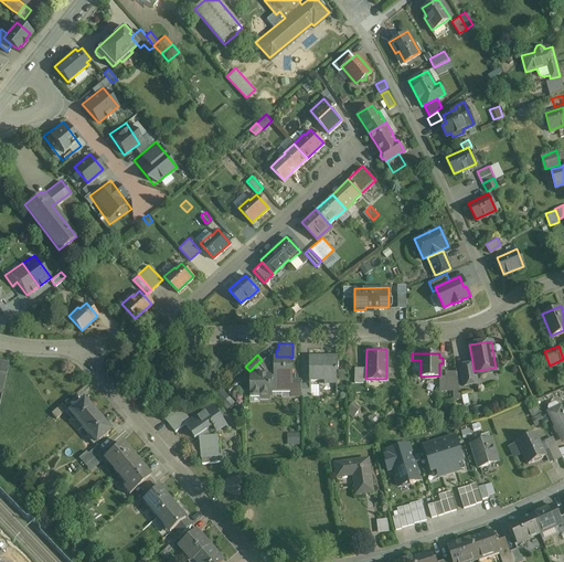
[(269,362),(265,357),(262,360),(249,371),(251,372),(251,394),(259,394),(259,398),(268,398),(268,394),(270,394),(270,390),(290,390),(290,395),(300,395),(300,382),(300,380),(290,380),(290,358),(290,357),(276,357),(273,358),(274,372),(269,372),(270,369),(266,364),(269,362)]
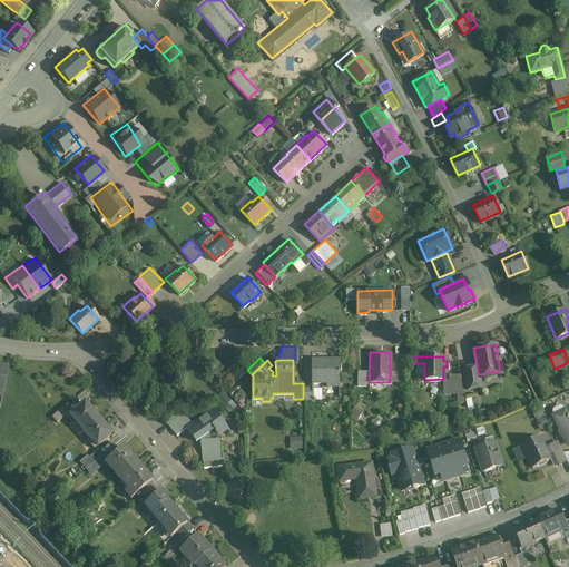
[(340,360),(311,360),(312,382),(326,382),(326,385),(339,385),(339,372),(340,371),(340,360)]
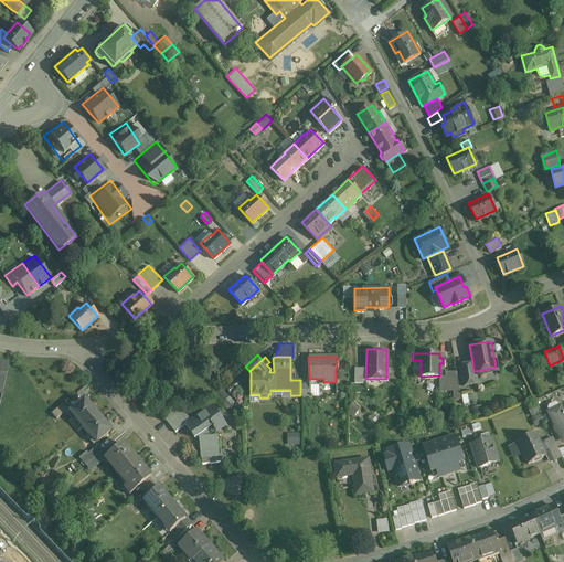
[(472,362),(459,366),(463,384),(477,382),(475,371),(474,371),(472,362)]
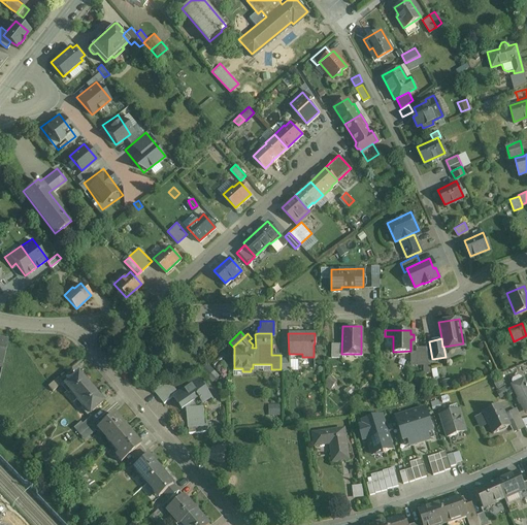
[(339,342),(331,342),(331,356),(338,356),(339,342)]
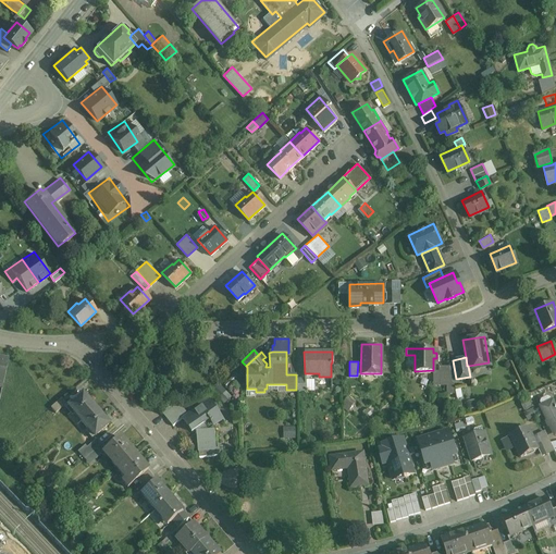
[(453,381),(449,365),(439,365),(439,381),(453,381)]
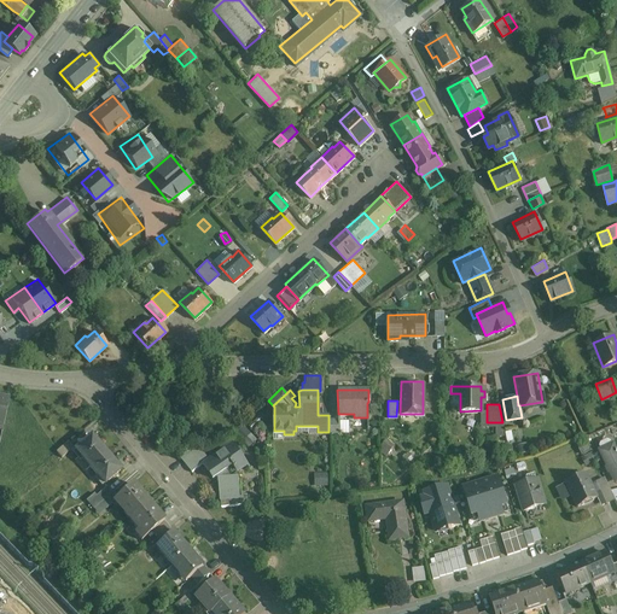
[(260,413),(248,424),(251,427),(263,417),(260,413)]
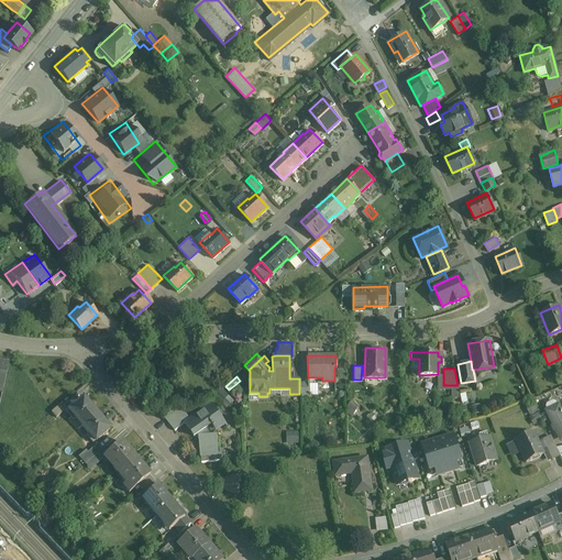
[(309,382),(300,382),(300,381),(299,381),(299,394),(309,394),(309,382)]
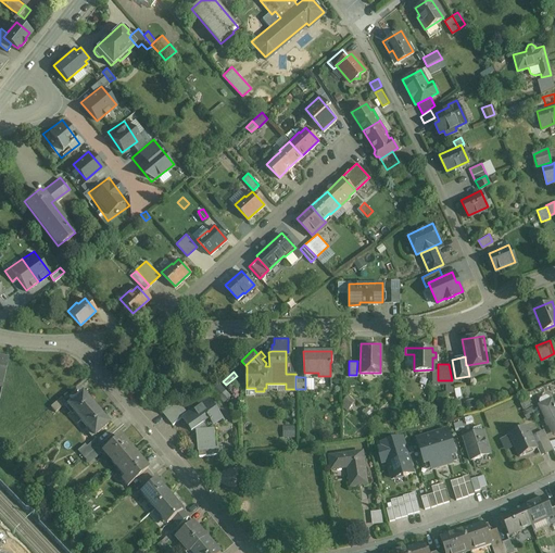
[(229,394),(218,382),(211,389),(222,401),(229,394)]
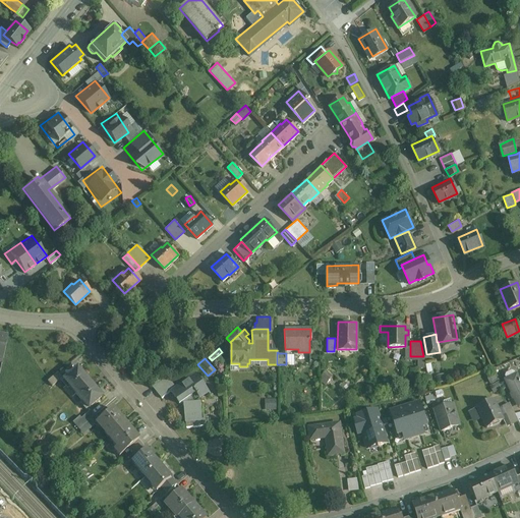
[(76,366),(62,379),(74,393),(89,381),(76,366)]
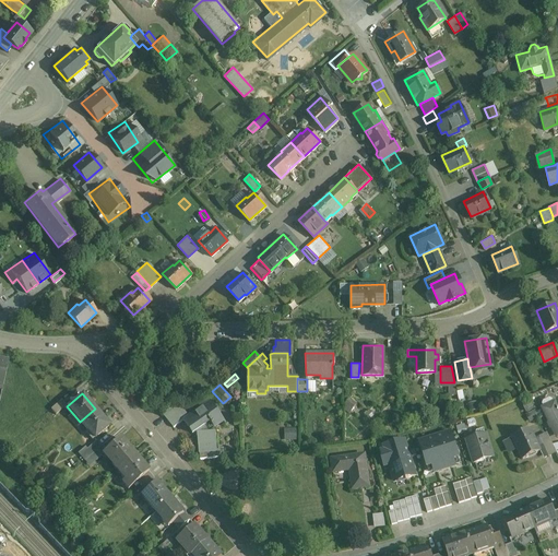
[(355,402),(347,397),(344,402),(352,407),(355,402)]
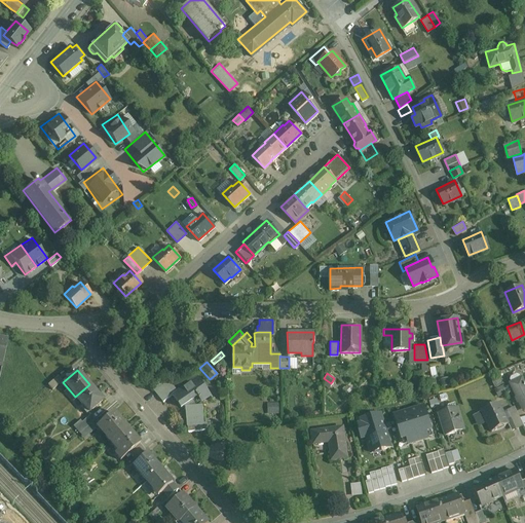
[(497,373),(490,377),(498,394),(505,390),(497,373)]
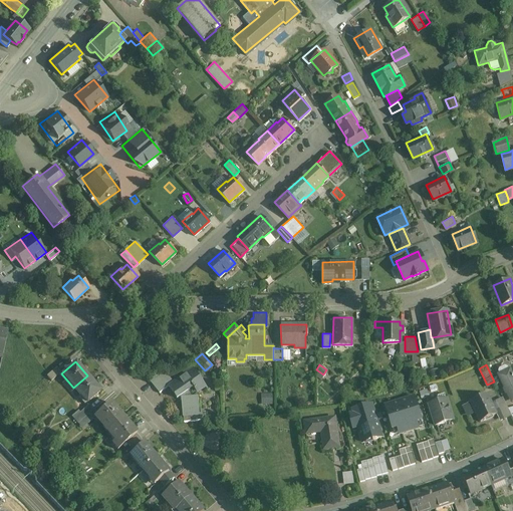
[(507,365),(504,364),(498,366),(498,369),(499,372),(508,368),(507,365)]
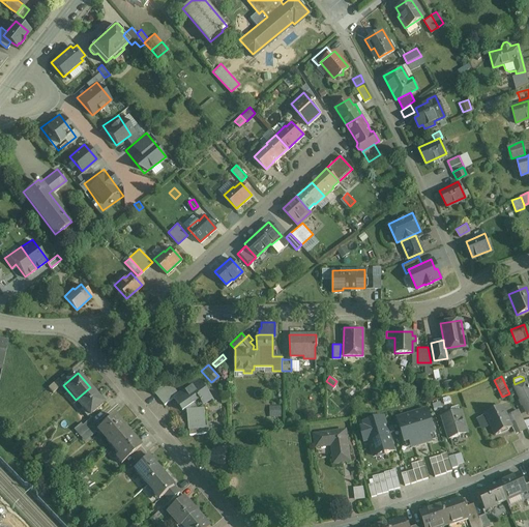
[(57,377),(48,385),(53,390),(62,382),(57,377)]
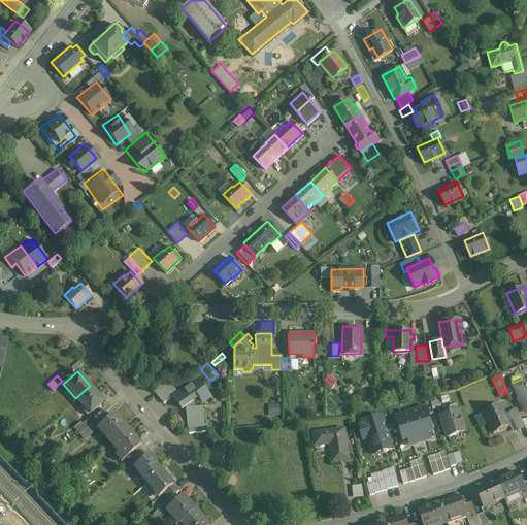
[(526,386),(526,385),(526,384),(523,378),(522,379),(513,383),(512,384),(522,406),(525,404),(526,408),(526,386)]
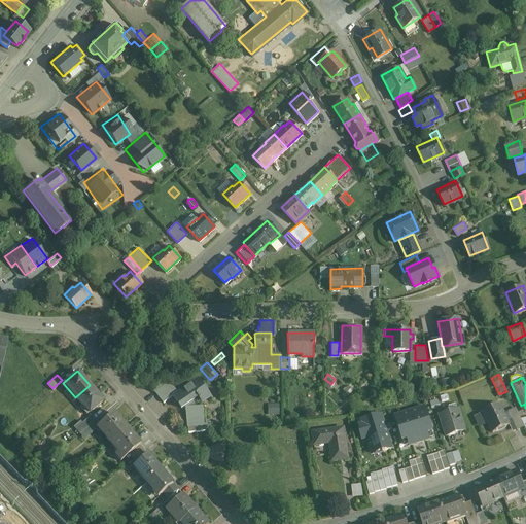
[(199,378),(174,395),(181,407),(184,406),(187,408),(188,425),(204,424),(204,421),(203,407),(198,408),(193,399),(198,396),(200,398),(202,396),(201,395),(207,391),(199,378)]
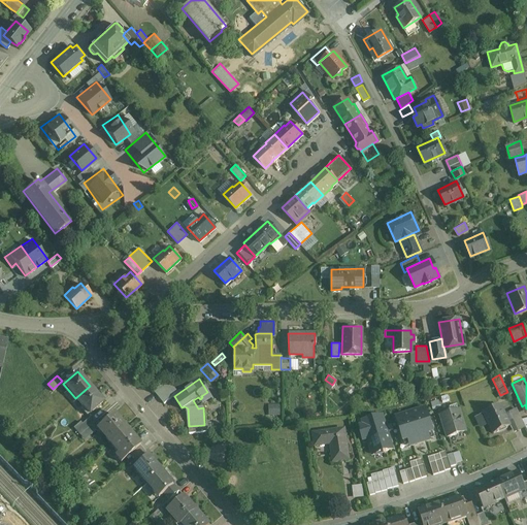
[(168,380),(165,380),(153,390),(163,402),(177,390),(168,380)]
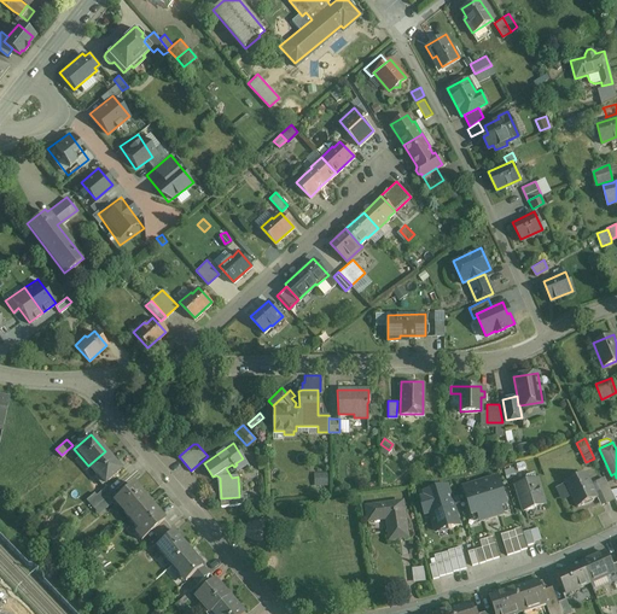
[(120,468),(105,451),(88,466),(104,483),(120,468)]
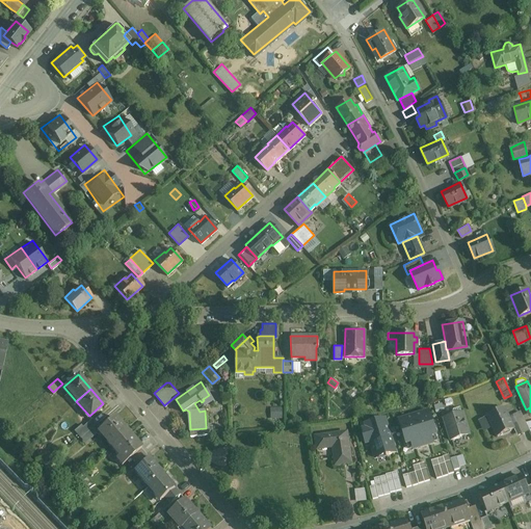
[(441,402),(433,404),(435,411),(443,408),(441,402)]
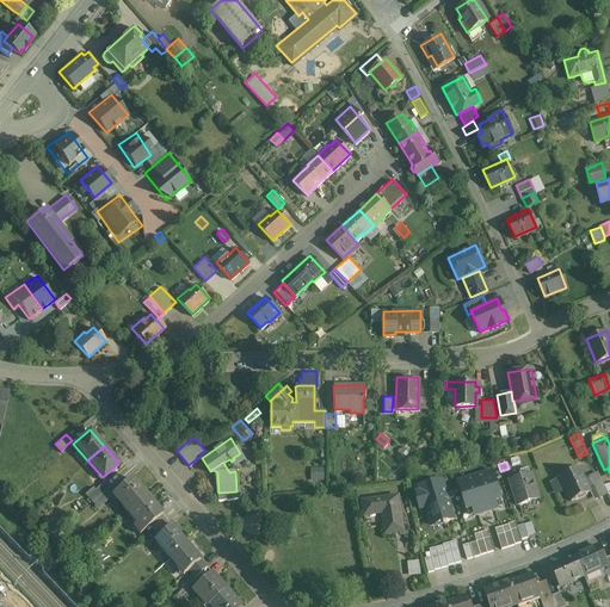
[(324,478),(324,466),(310,466),(310,478),(324,478)]
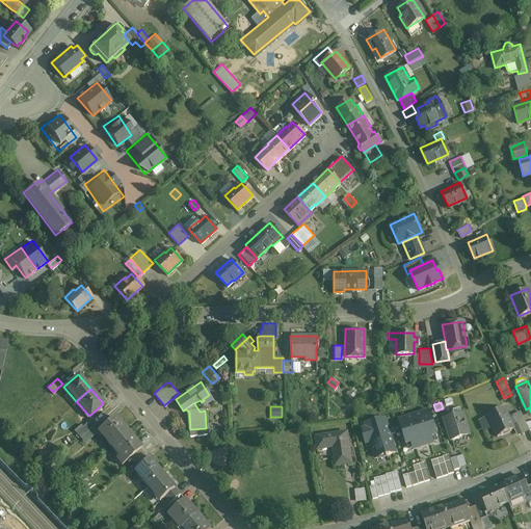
[(459,406),(452,408),(451,410),(452,414),(444,417),(450,439),(461,435),(465,437),(466,433),(468,433),(459,406)]
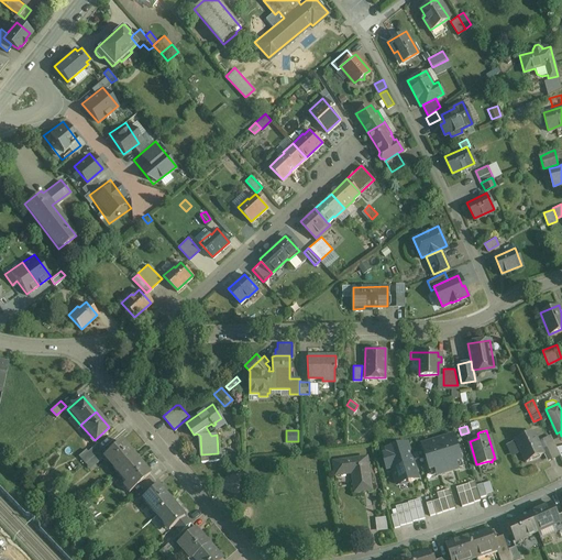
[(532,430),(515,439),(520,450),(526,461),(543,452),(532,430)]
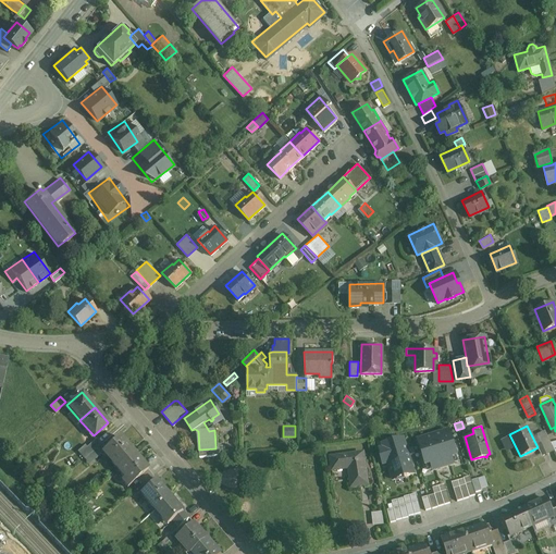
[(451,455),(455,453),(447,429),(432,433),(442,465),(453,462),(451,455)]
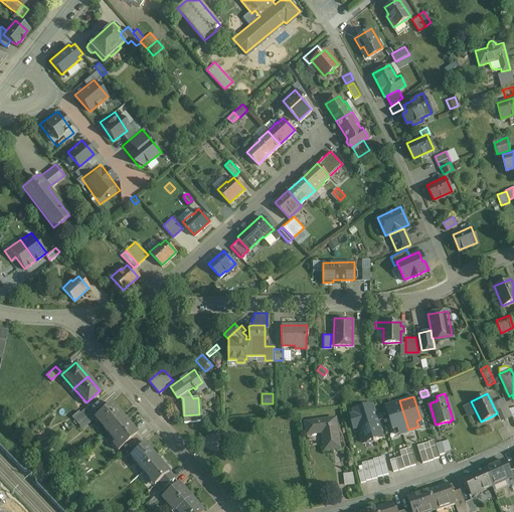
[(511,414),(503,397),(496,400),(504,417),(511,414)]
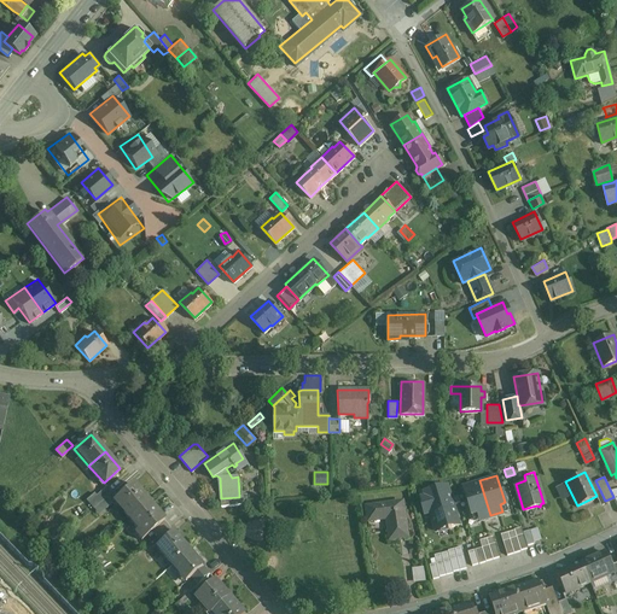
[(478,519),(490,515),(479,480),(463,485),(471,513),(476,512),(478,519)]
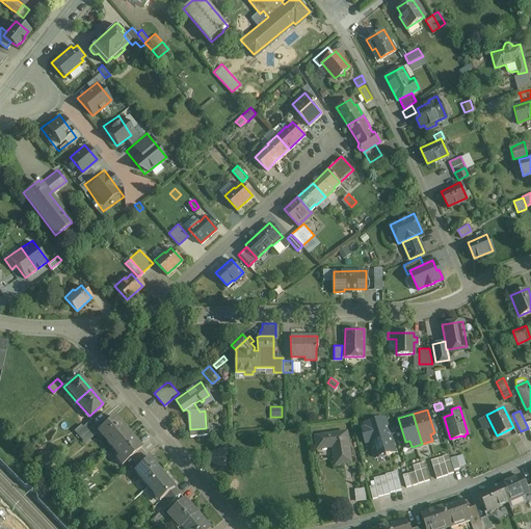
[(492,425),(486,415),(479,418),(484,429),(492,425)]
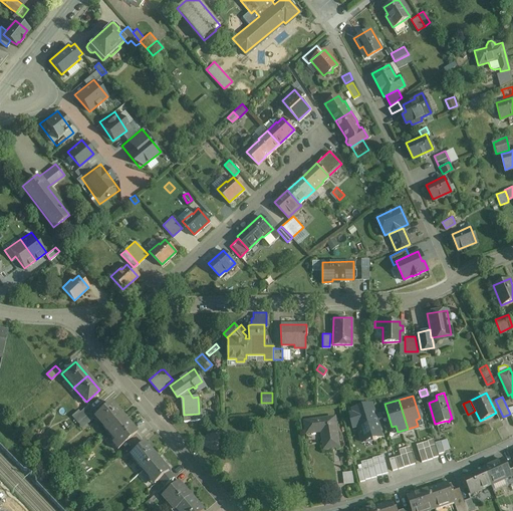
[(96,413),(93,415),(94,416),(106,431),(122,417),(109,402),(96,413)]
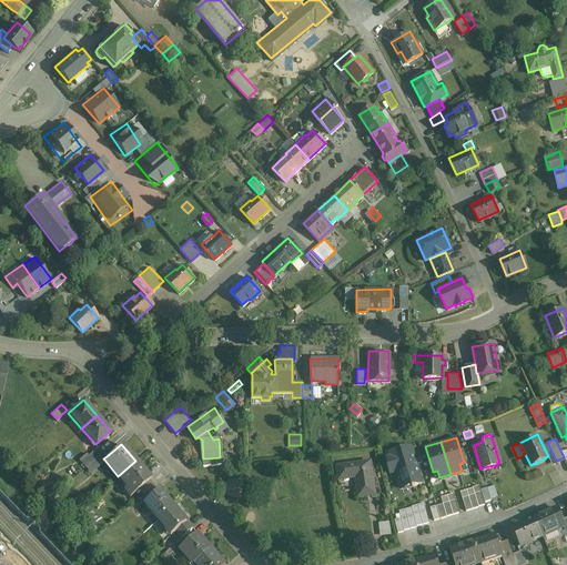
[(97,445),(87,454),(85,452),(78,458),(84,466),(92,460),(102,451),(97,445)]
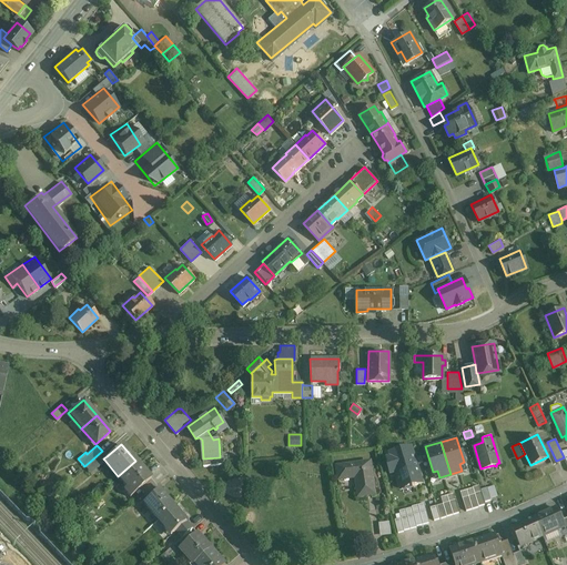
[(411,446),(401,450),(401,449),(388,452),(390,456),(386,457),(391,472),(394,470),(400,486),(411,483),(412,484),(422,481),(411,446)]
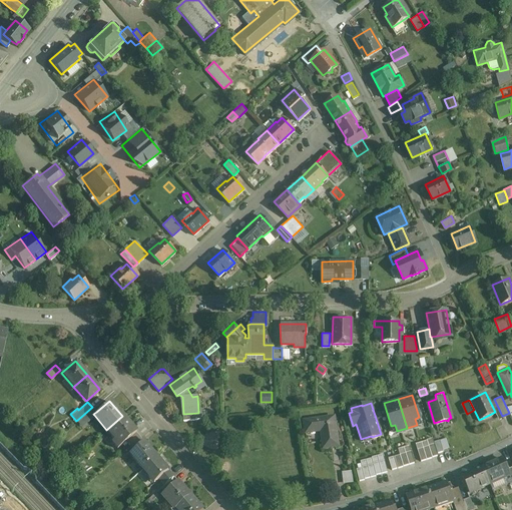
[(92,407),(83,415),(88,420),(94,415),(93,414),(96,412),(92,407)]
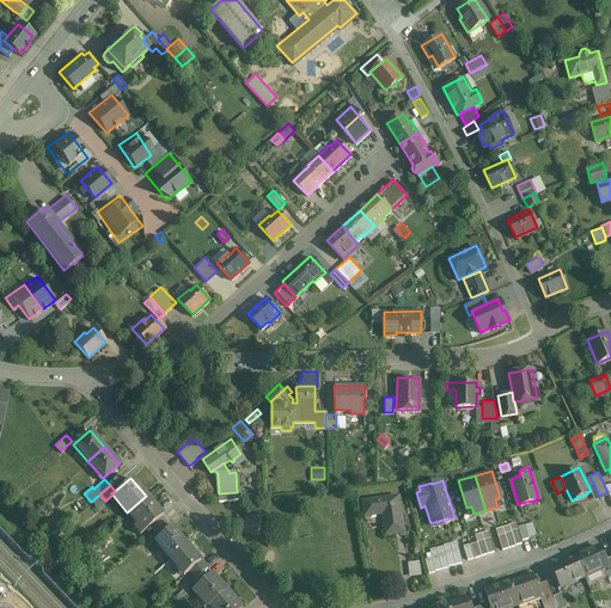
[(237,492),(219,493),(219,499),(244,497),(244,489),(237,489),(237,492)]
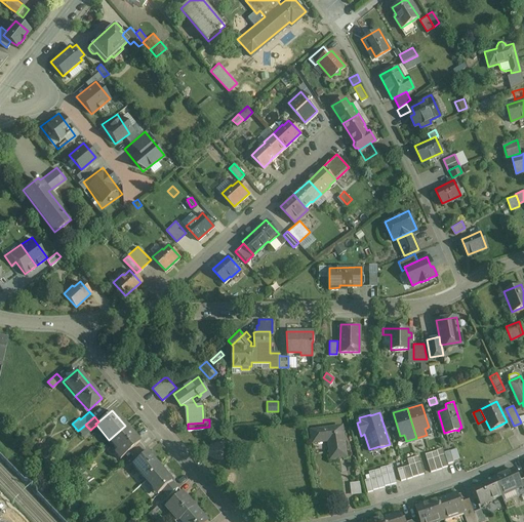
[(138,442),(125,426),(109,440),(116,448),(113,450),(119,458),(129,450),(138,442)]
